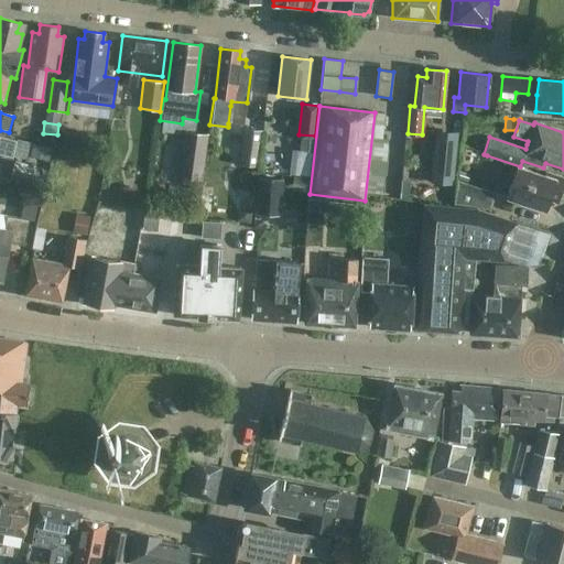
[(61,129),(58,142),(78,145),(80,132),(61,129)]
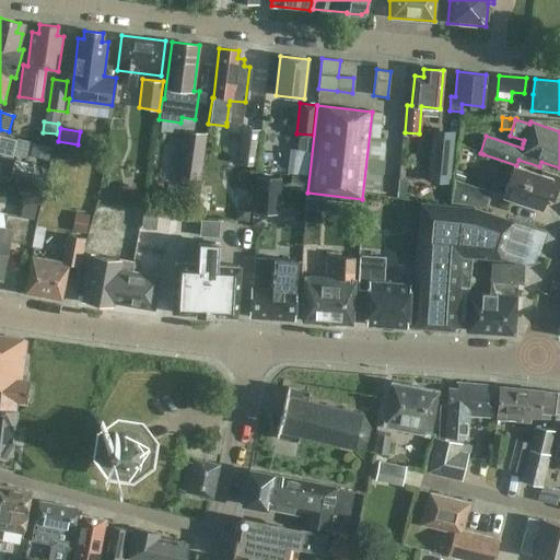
[(237,162),(256,164),(260,130),(242,128),(237,162)]
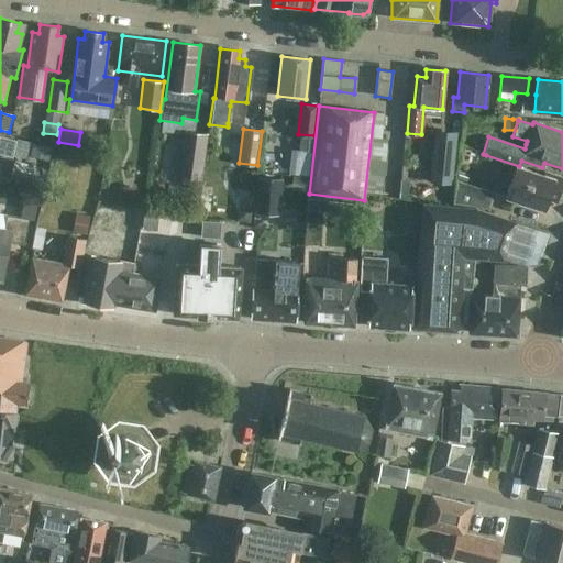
[(178,175),(201,178),(208,133),(185,130),(178,175)]
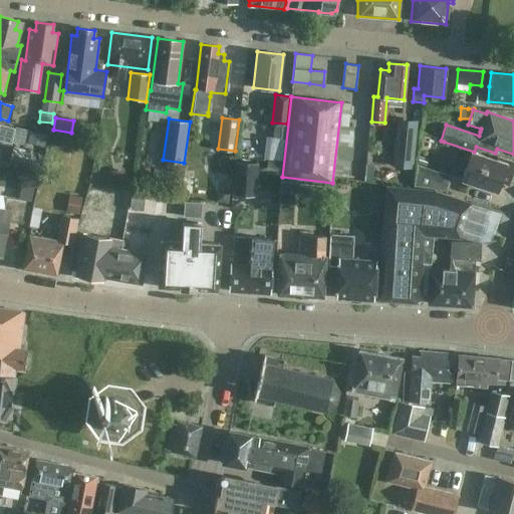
[(412,168),(417,123),(401,121),(397,167),(412,168)]
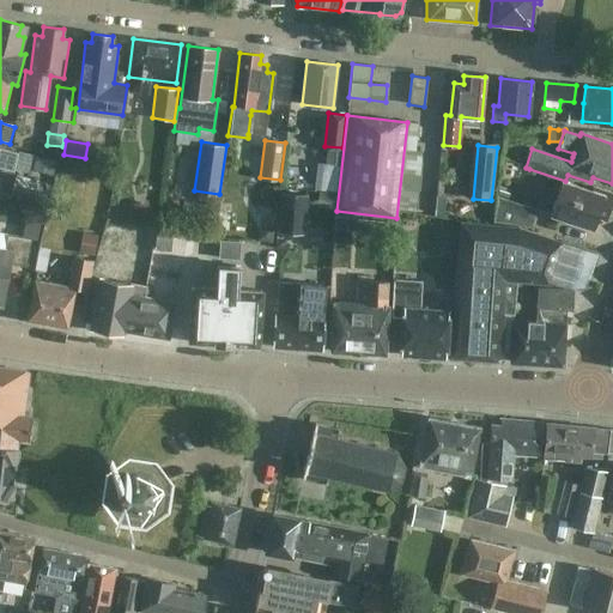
[(0,165),(12,170),(13,168),(26,171),(31,155),(18,152),(18,153),(0,149),(0,165)]
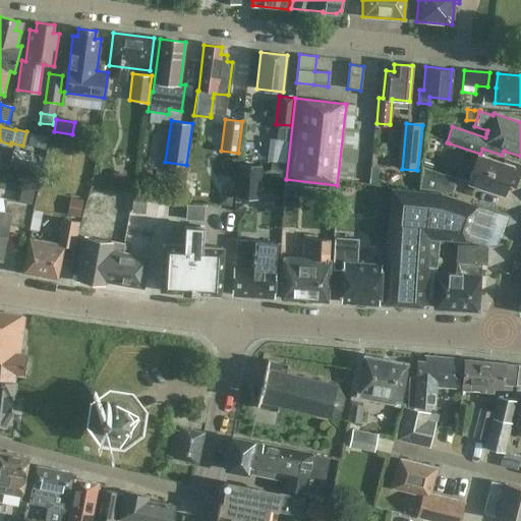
[(45,149),(48,136),(31,132),(27,145),(45,149)]
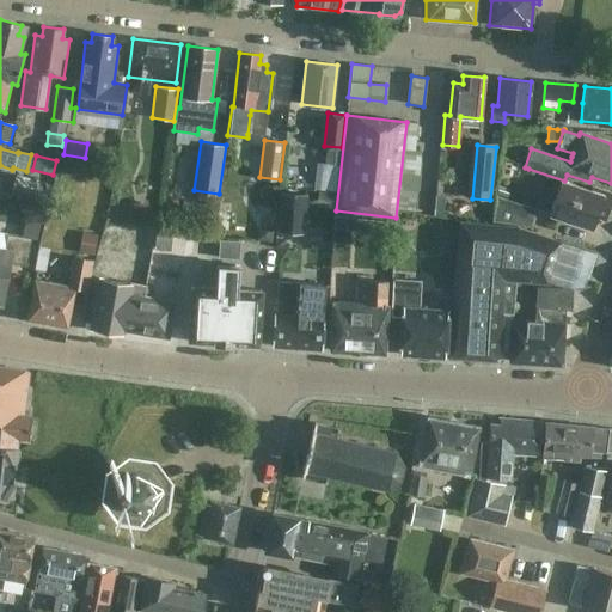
[(11,195),(32,200),(37,181),(16,175),(11,195)]
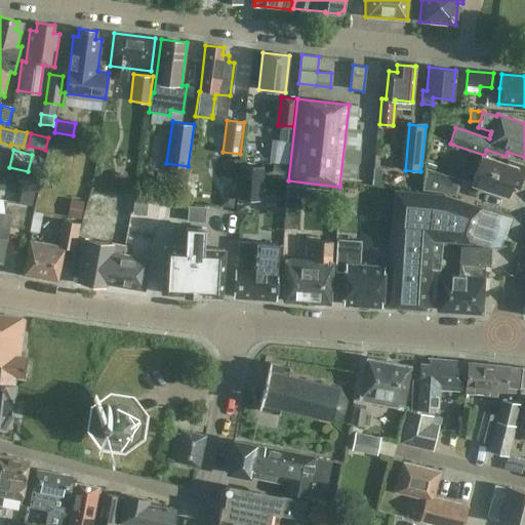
[(472,184),(508,196),(511,186),(518,189),(524,167),(524,165),(509,161),(508,164),(481,155),(472,184)]
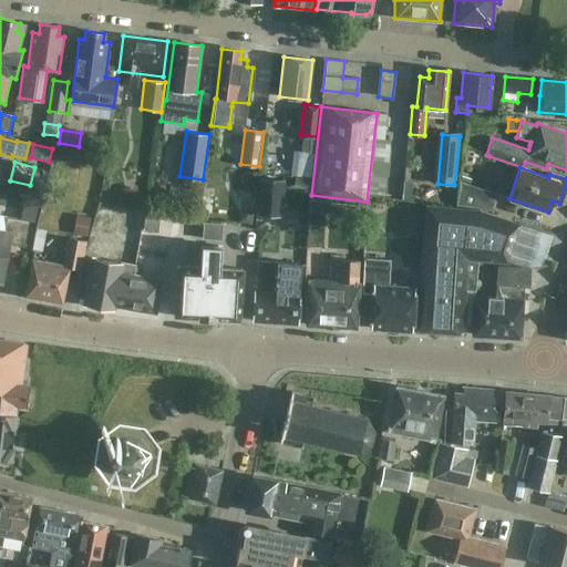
[(282,184),(260,182),(258,217),(280,219),(282,184)]
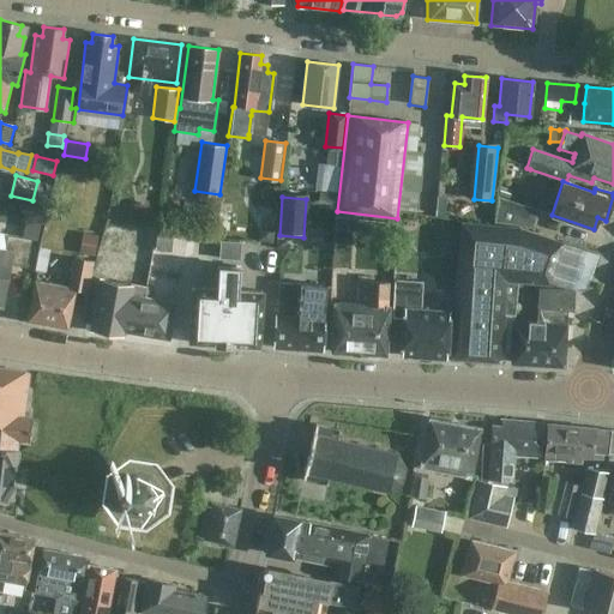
[(493,221),(531,227),(537,210),(498,197),(493,221)]
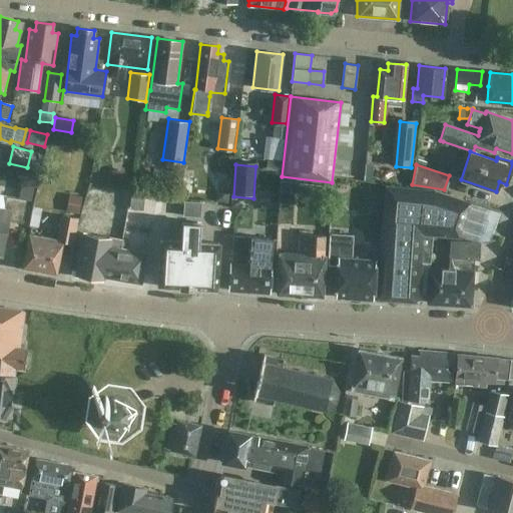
[(372,182),(373,166),(366,166),(364,181),(372,182)]
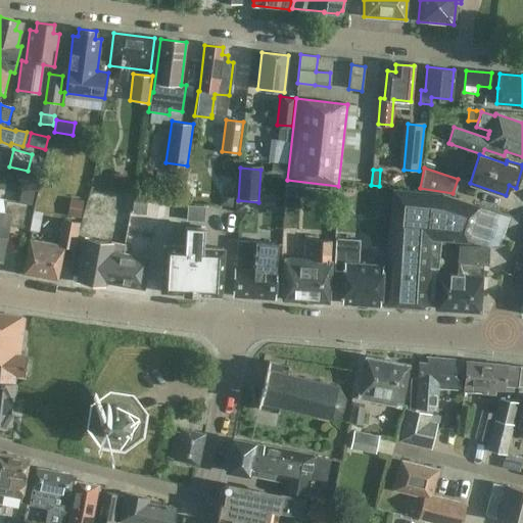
[(117,188),(130,184),(126,172),(113,175),(117,188)]
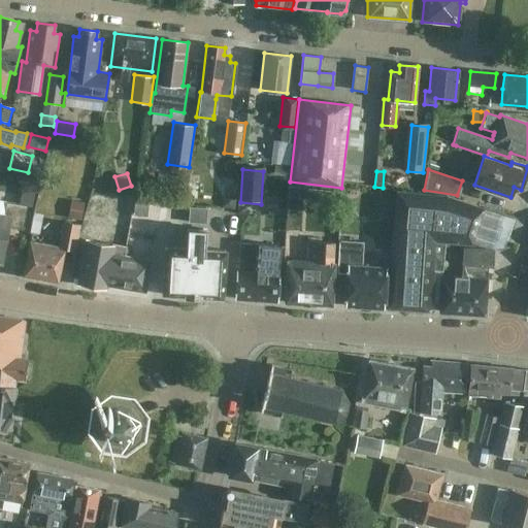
[(470,243),(483,207),(446,196),(397,191),(393,236),(394,236),(392,266),(389,307),(431,310),(433,269),(440,269),(441,241),(470,243)]
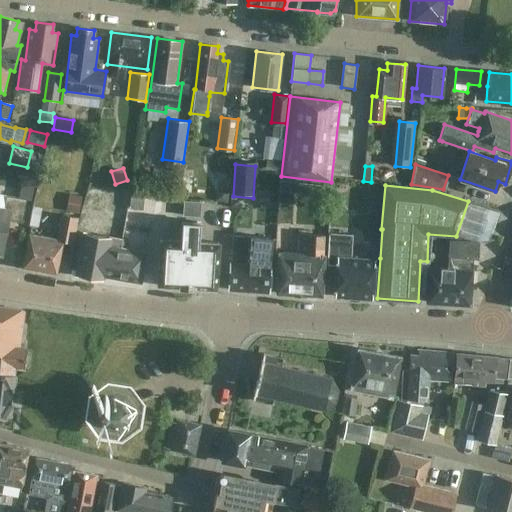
[(131,192),(129,207),(141,209),(143,193),(131,192)]
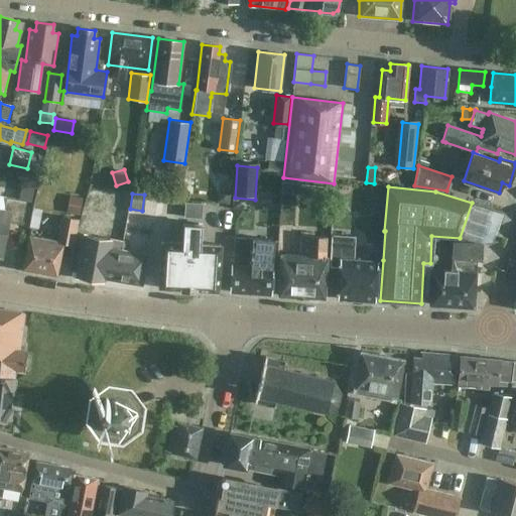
[(3,209),(0,208),(0,256),(3,257),(8,222),(22,224),(26,200),(5,197),(3,209)]
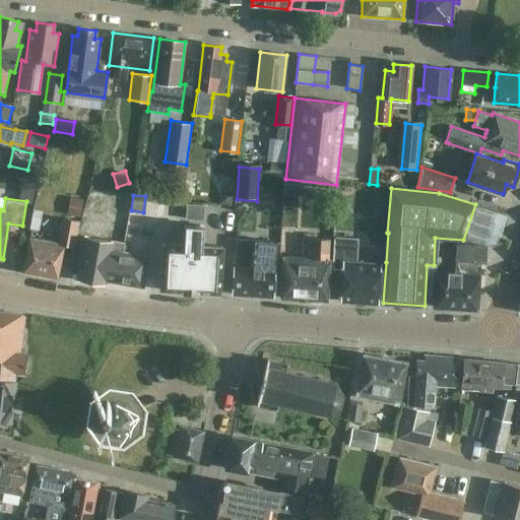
[(79,217),(83,200),(70,198),(67,215),(79,217)]
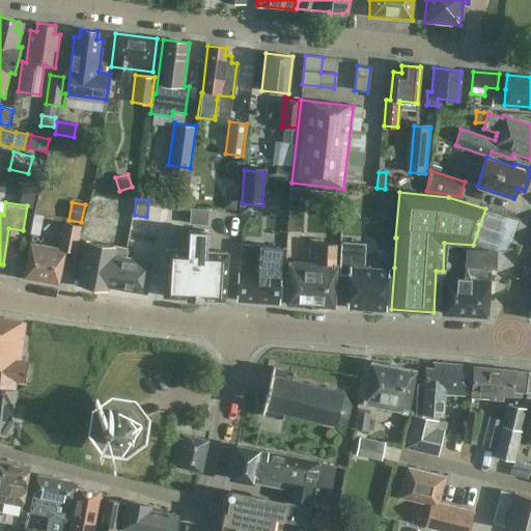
[(190,216),(190,224),(198,224),(199,216),(190,216)]
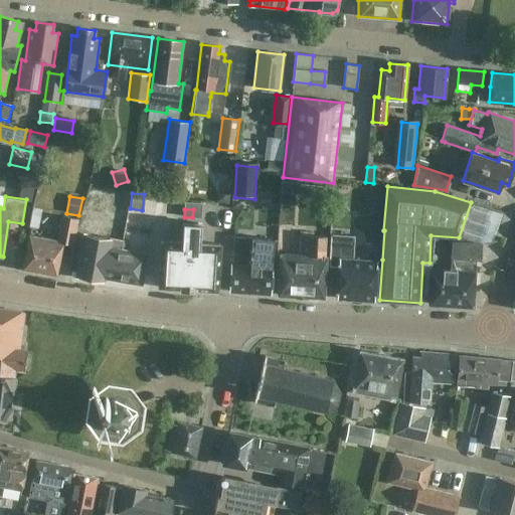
[(193,209),(192,217),(201,218),(201,210),(193,209)]
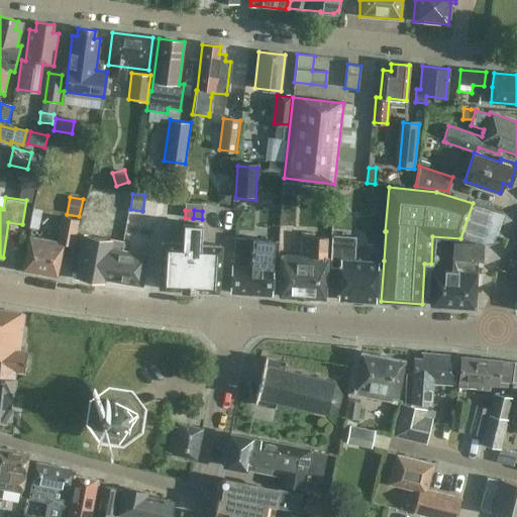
[(77,220),(60,217),(56,241),(28,236),(22,269),(58,276),(64,242),(73,244),(77,220)]
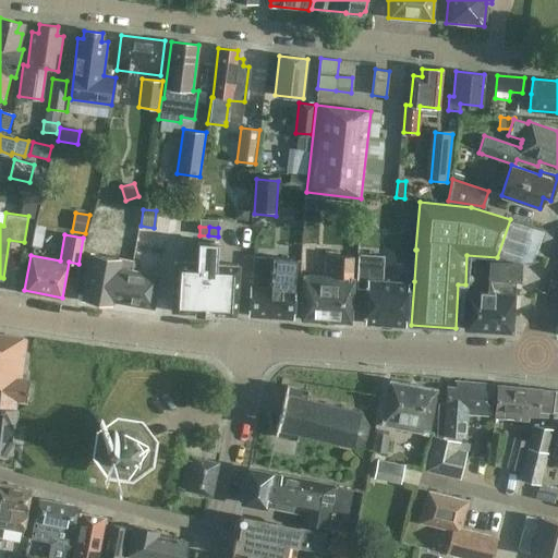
[(176,259),(171,310),(235,314),(239,264),(217,263),(218,241),(199,240),(197,262),(176,259)]
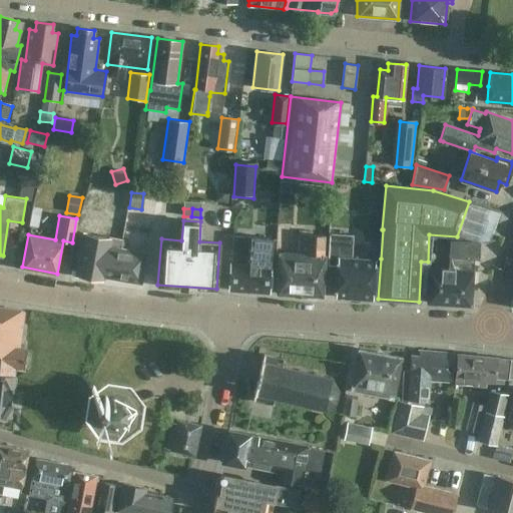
[(278,293),(322,296),(325,255),(324,255),(325,234),(299,232),(297,253),(280,252),(278,293)]
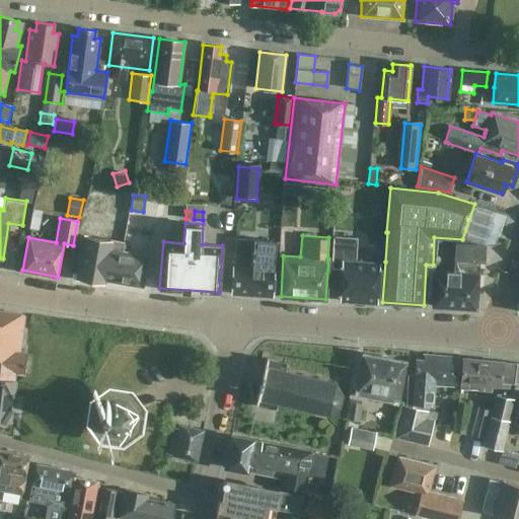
[(84,236),(76,280),(104,285),(105,281),(110,250),(121,251),(122,243),(84,236)]
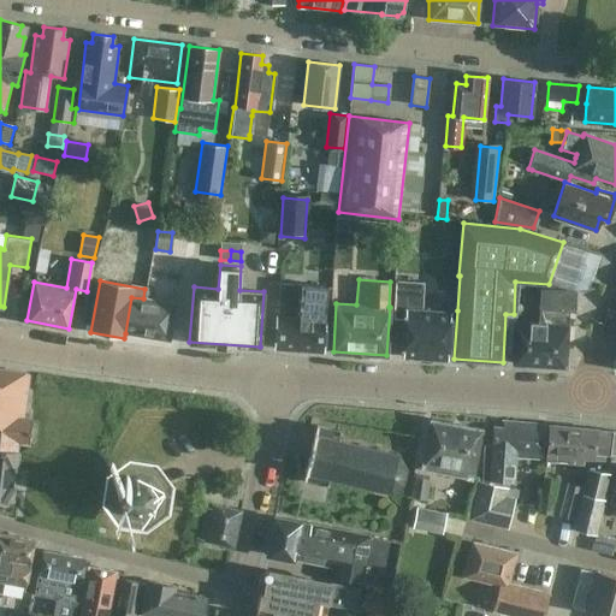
[(404,319),(402,355),(448,359),(450,313),(422,311),(425,282),(396,280),(392,319),(404,319)]
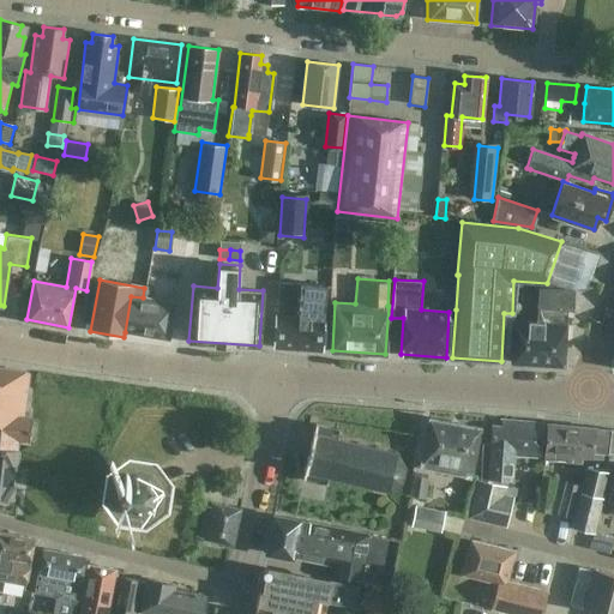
[(326,286),(278,282),(278,289),(277,304),(276,304),(274,347),(321,350),(326,286)]
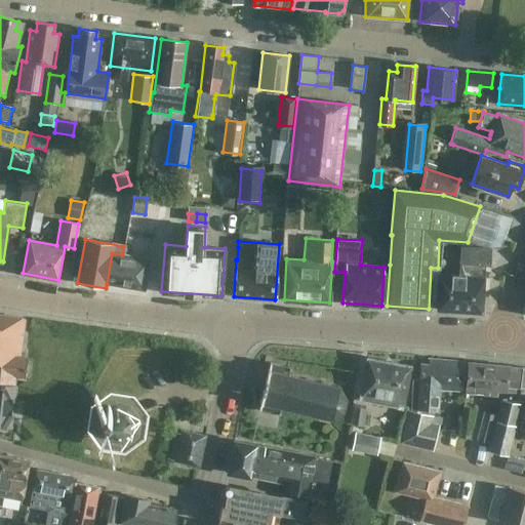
[(490,248),(460,246),(458,275),(440,273),(437,310),(481,313),(485,265),(489,265),(490,248)]
